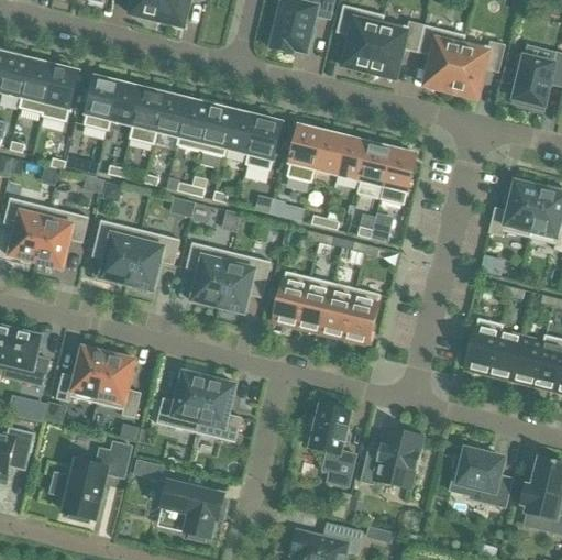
[(132,0),(130,13),(156,20),(161,0),(132,0)]
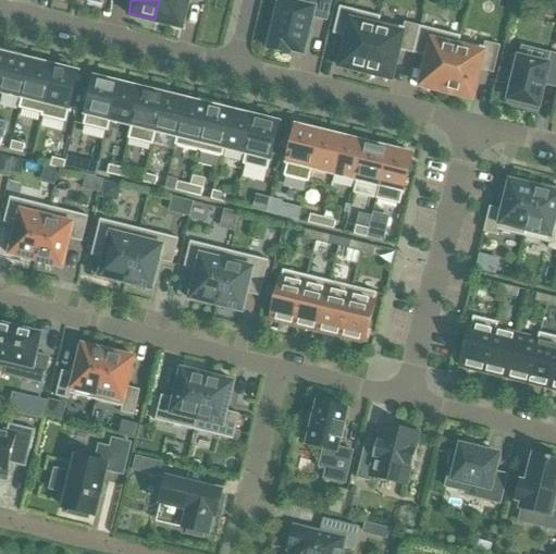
[(159,0),(155,20),(181,26),(186,0),(202,0),(159,0)]
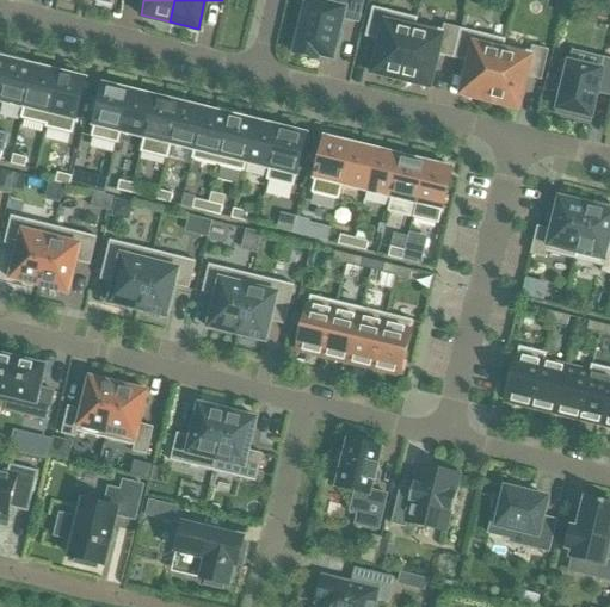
[(355,1),(349,0),(310,0),(299,51),(340,61),(355,1)]
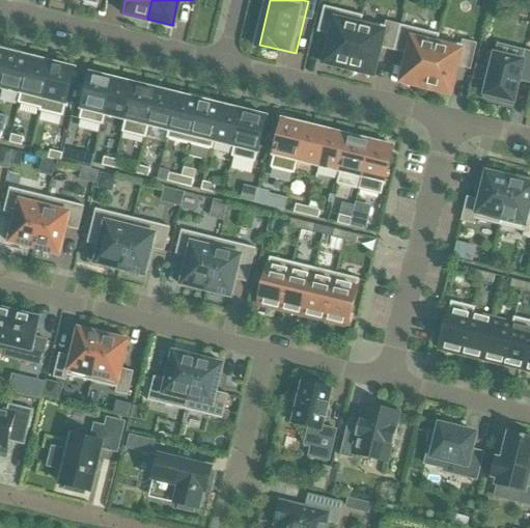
[(338,5),(324,1),(316,30),(329,33),(323,61),(347,67),(359,21),(335,15),(338,5)]
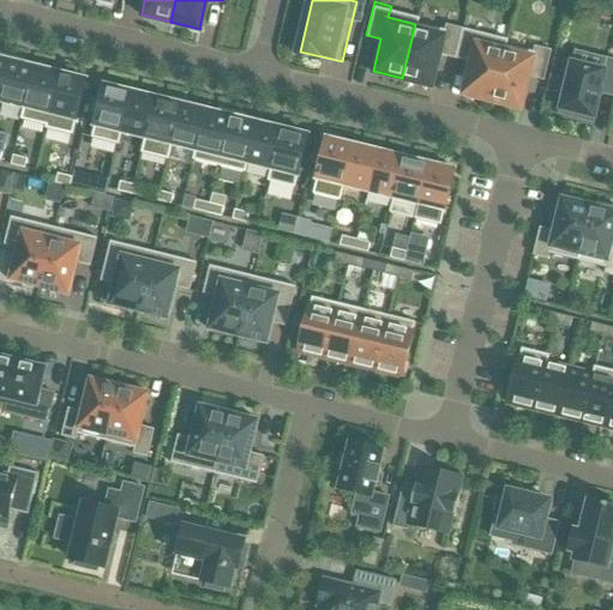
[(443,30),(415,24),(402,78),(431,85),(439,53),(455,56),(462,23),(445,19),(443,30)]
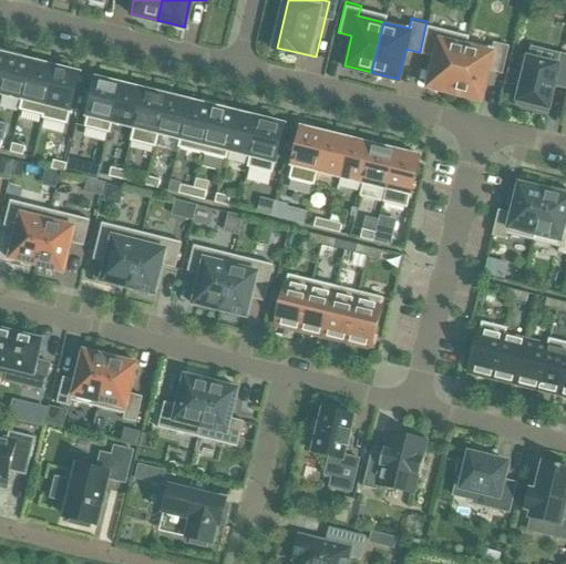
[(443,26),(426,21),(420,52),(433,55),(426,85),(453,92),(465,42),(440,36),(443,26)]
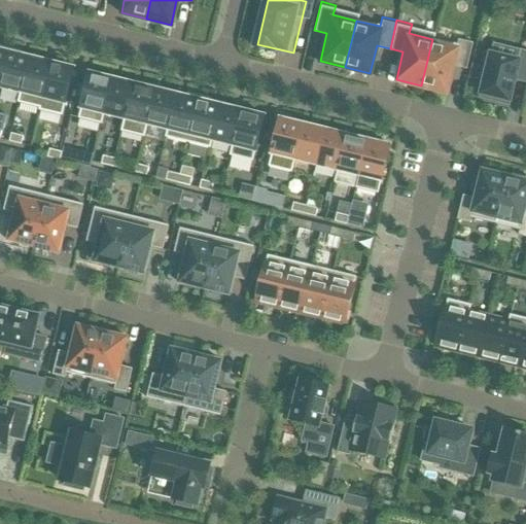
[(472,39),(458,35),(456,44),(432,39),(421,85),(446,92),(453,64),(465,67),(472,39)]
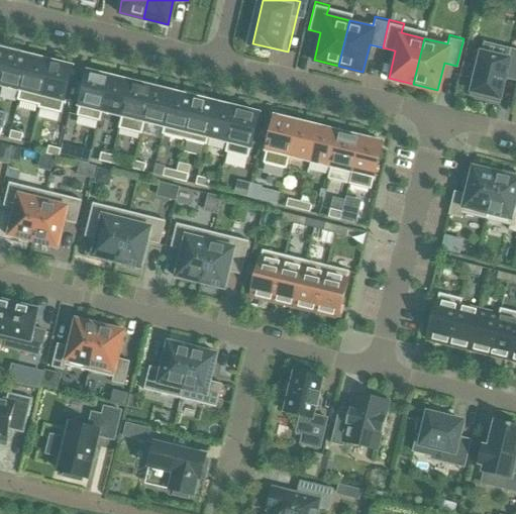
[(0,77),(8,44),(0,42),(0,77)]
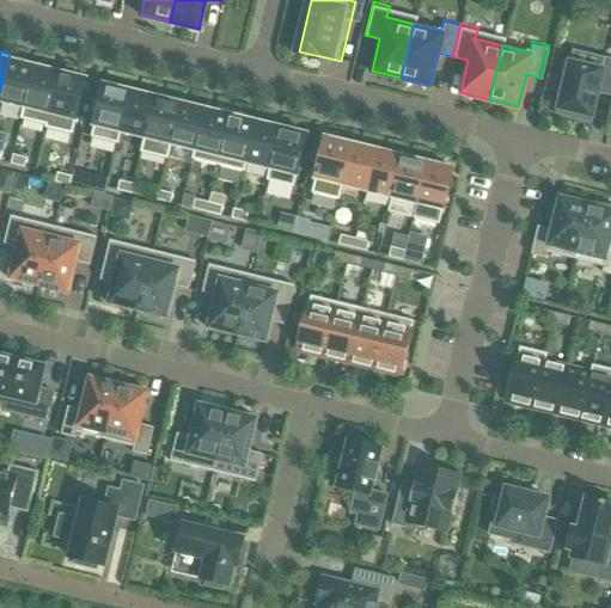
[(610,92),(610,59),(574,50),(572,50),(569,61),(566,60),(553,111),(592,121),(600,92),(610,96),(610,92)]
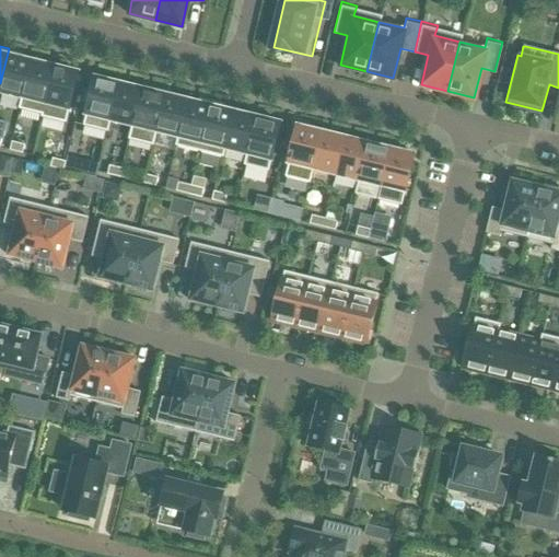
[(21,51),(9,48),(0,83),(0,91),(21,96),(31,59),(20,56),(21,51)]
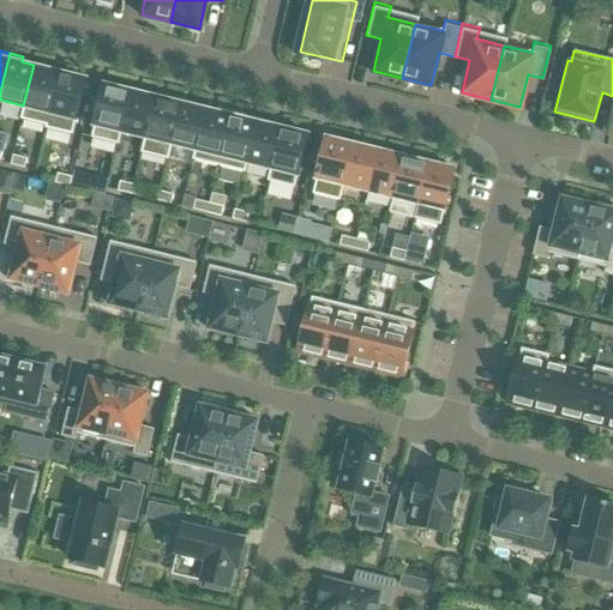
[(59,71),(34,64),(34,65),(23,106),(20,118),(46,124),(59,71)]
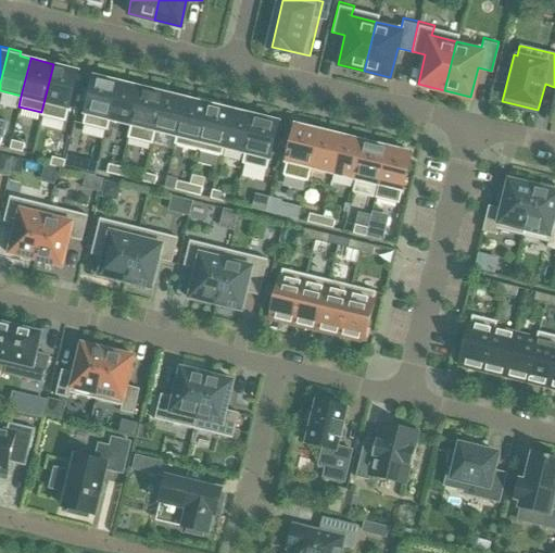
[(77,70),(53,64),(41,112),(41,114),(64,120),(77,70)]
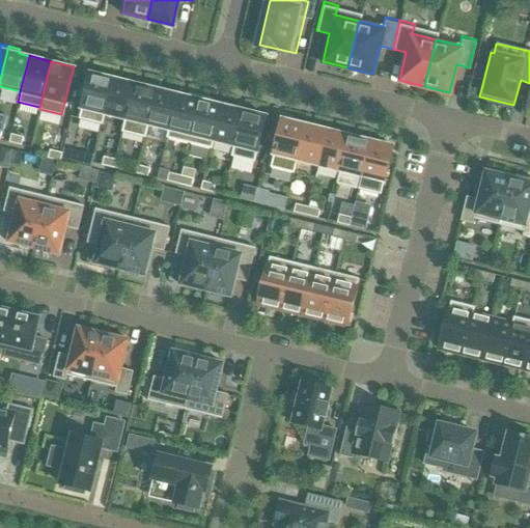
[(482,79),(486,65),(474,62),(471,76),(482,79)]
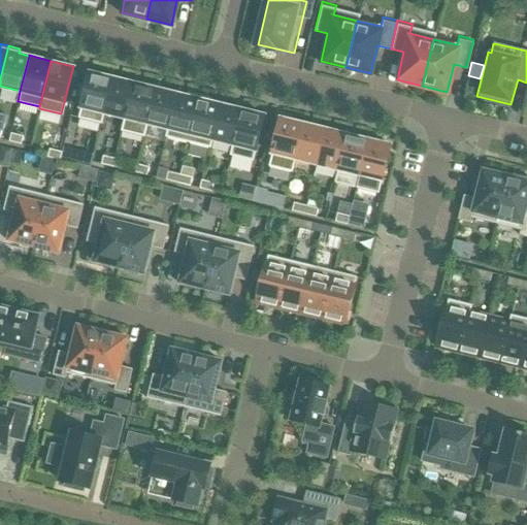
[(111,76),(89,71),(77,117),(100,122),(111,76)]
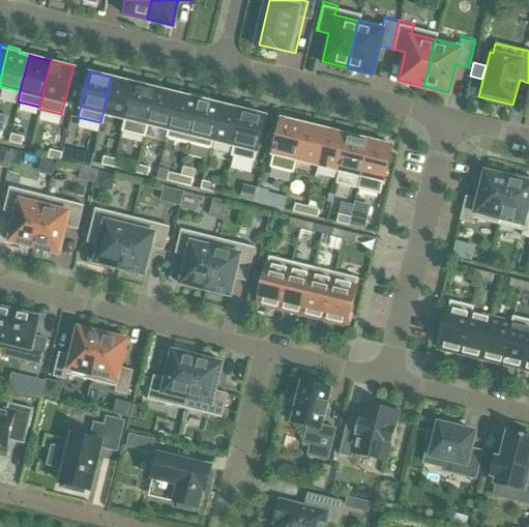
[(124,118),(134,82),(112,77),(103,113),(124,118)]
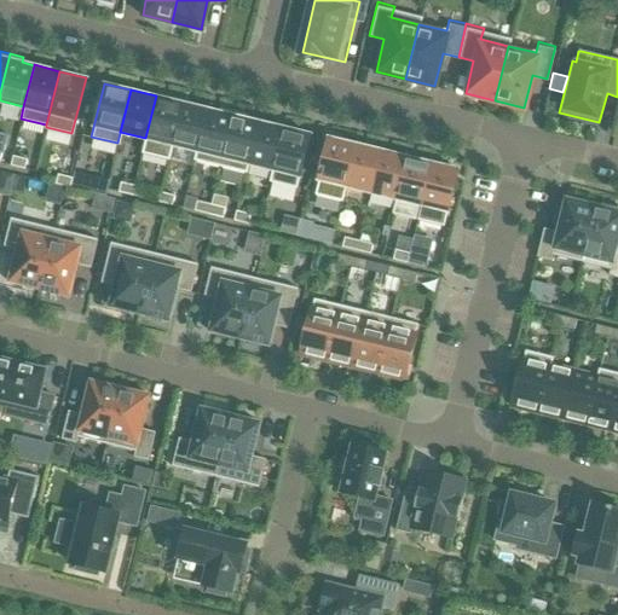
[(182,102),(156,96),(145,138),(142,152),(167,158),(171,144),(182,102)]
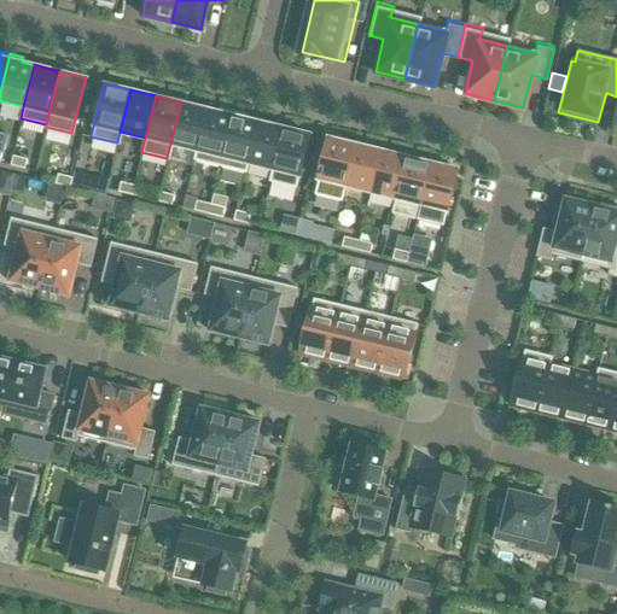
[(181,103),(170,144),(196,150),(207,109),(181,103)]
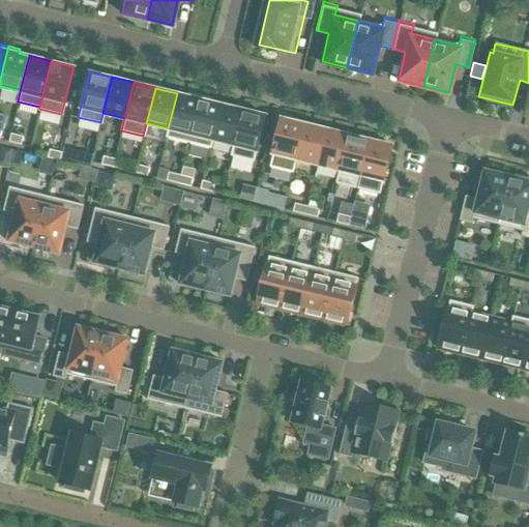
[(187,141),(200,94),(188,91),(187,95),(177,93),(168,128),(166,137),(187,141)]
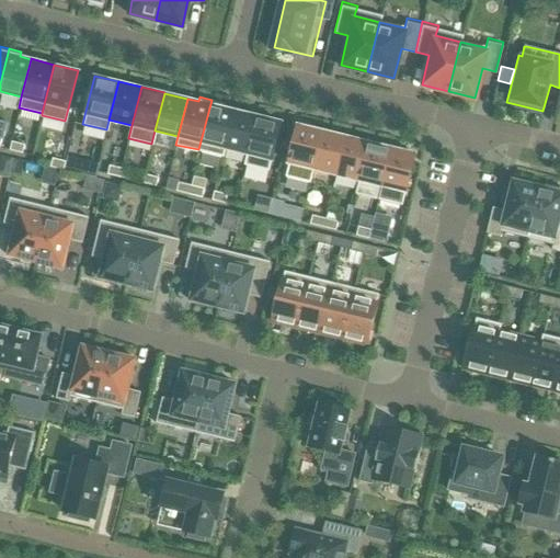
[(224,103),(212,100),(198,149),(221,156),(233,110),(223,106),(224,103)]
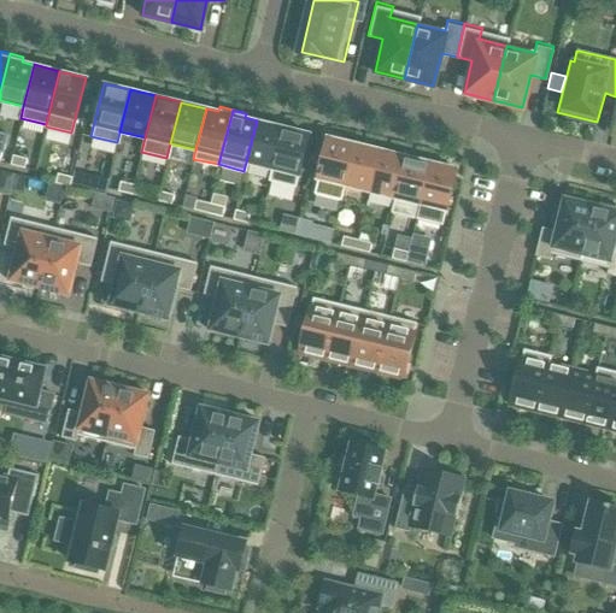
[(282,127),(257,121),(244,171),(245,171),(247,163),(270,169),(268,180),(269,180),(271,169),(282,127)]
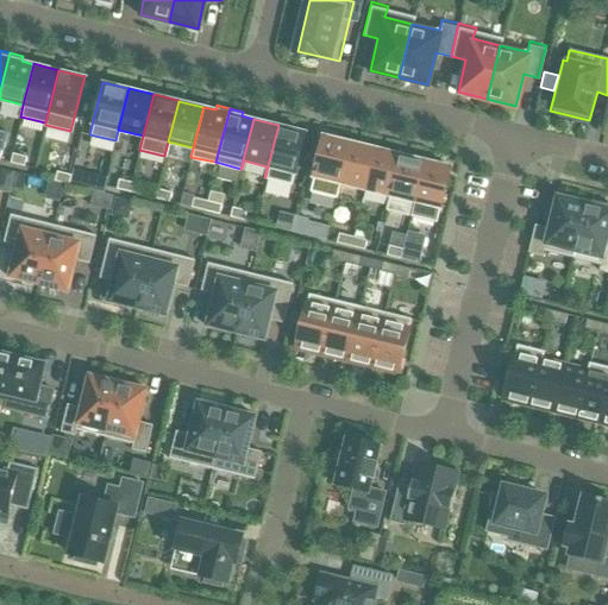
[(305,132),(279,125),(268,166),(265,177),(292,184),(305,132)]
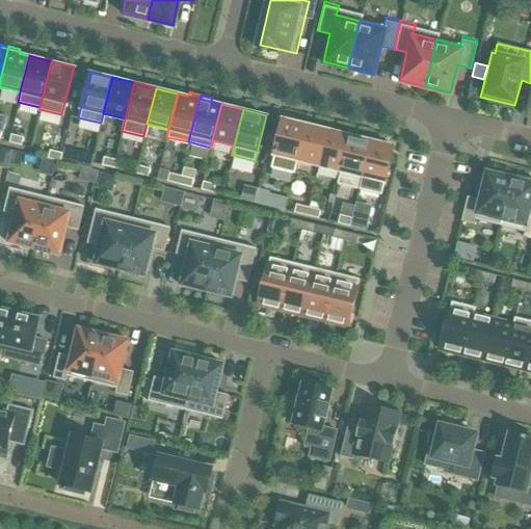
[(304,124),(282,117),(270,166),(293,172),(304,124)]
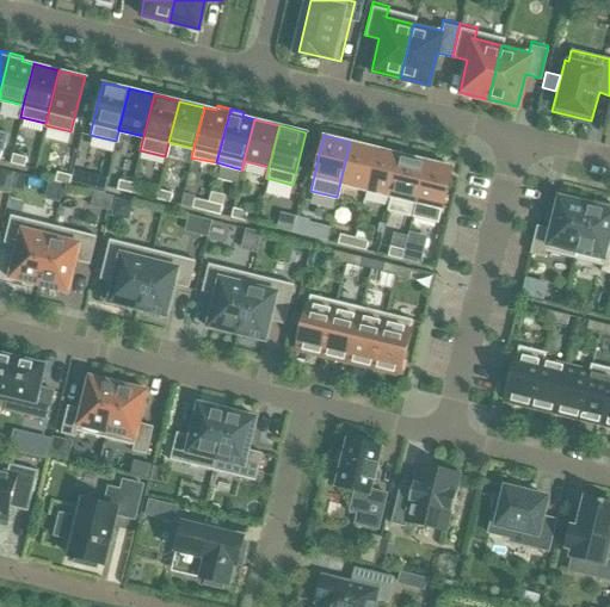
[(375,148),(350,142),(340,184),(364,190),(375,148)]
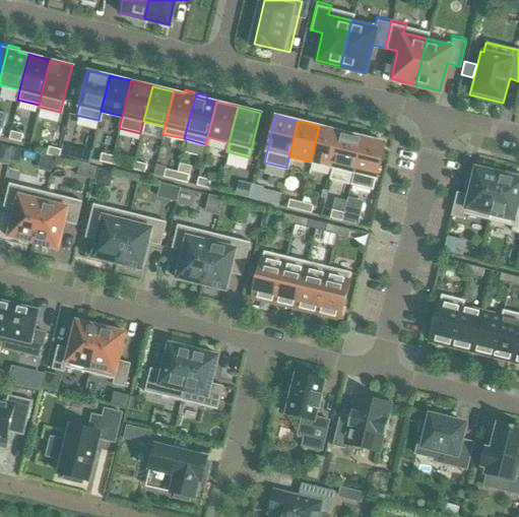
[(332,167),(340,131),(319,126),(311,160),(332,167)]
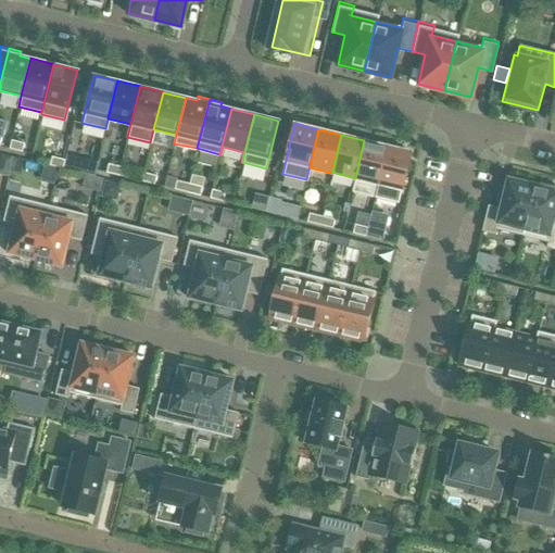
[(9,147),(21,150),(23,141),(11,138),(9,147)]
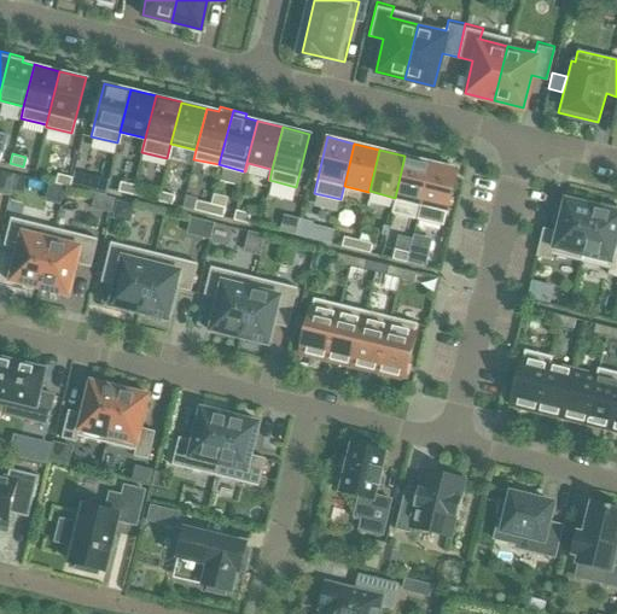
[(430,162),(405,156),(395,198),(391,212),(417,217),(430,162)]
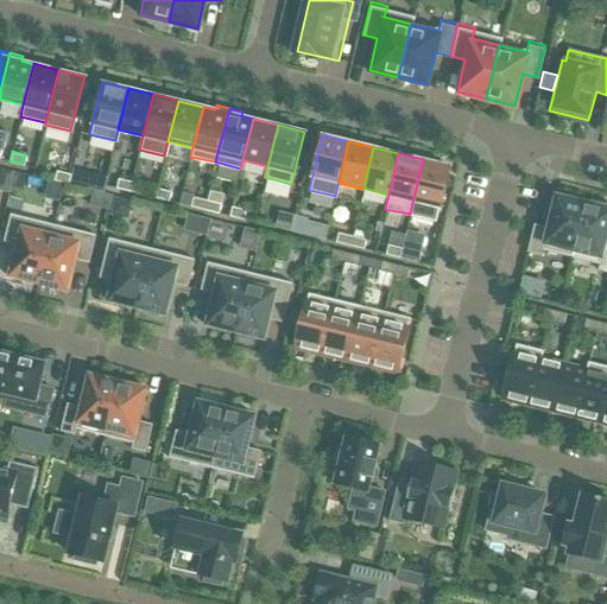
[(423,159),(410,214),(436,221),(449,165),(423,159)]
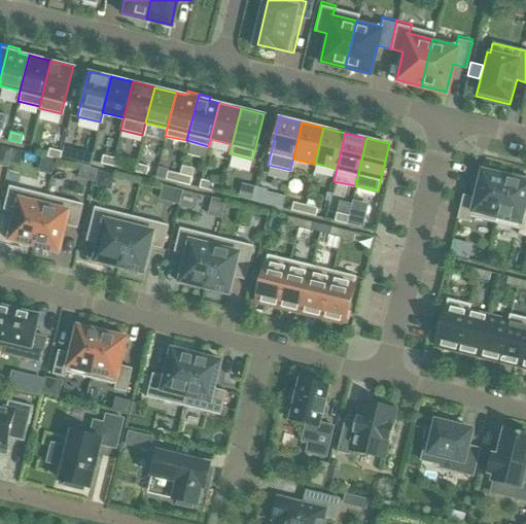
[(59,158),(61,150),(48,147),(46,155),(59,158)]
